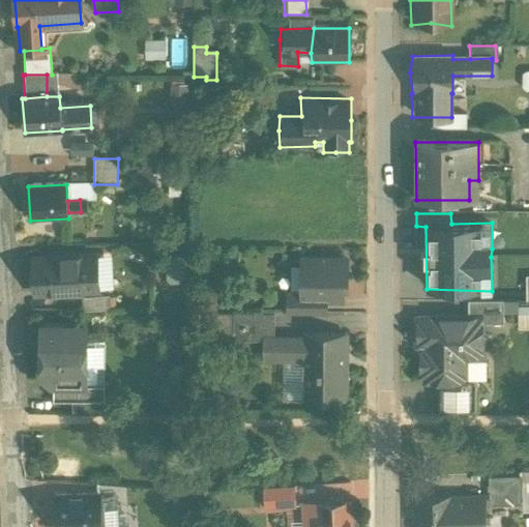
[(96,257),(69,259),(69,258),(33,261),(35,295),(98,292),(96,257)]
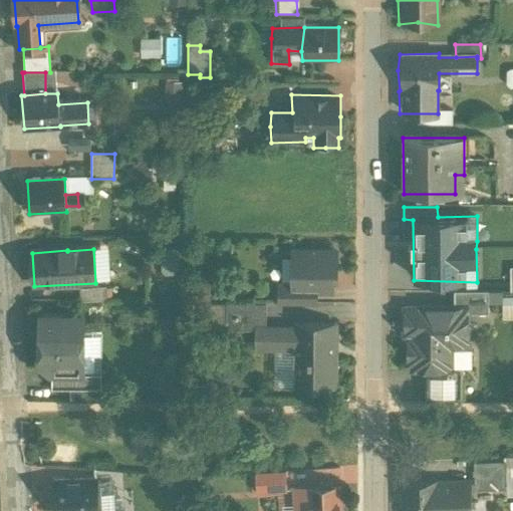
[(335,253),(293,253),(293,286),(293,291),(295,291),(315,291),(331,291),(331,275),(335,275),(335,253)]
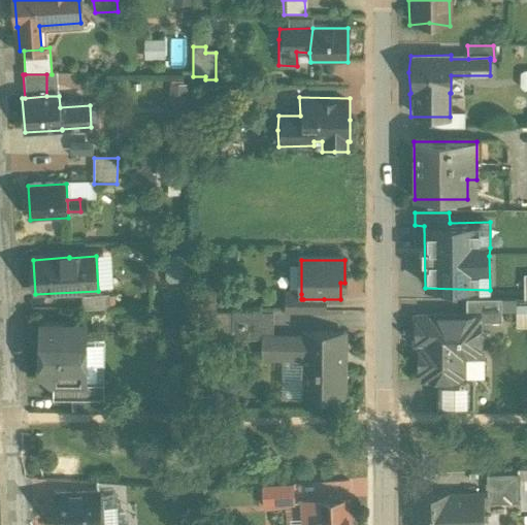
[(301,294),(287,294),(287,314),(303,314),(303,299),(301,299),(301,294)]
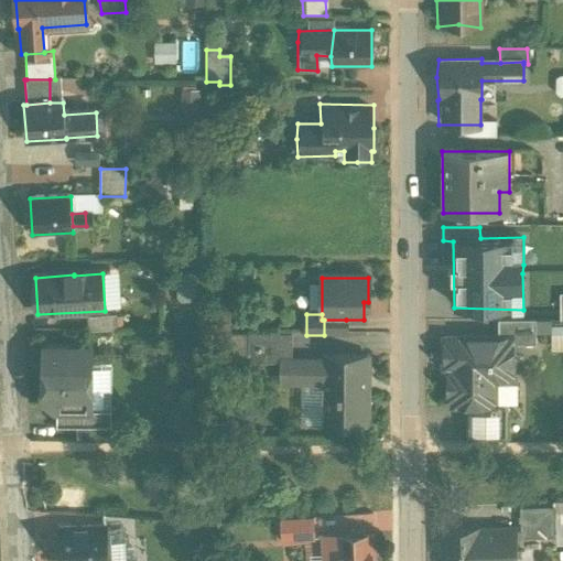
[(116,316),(87,319),(88,333),(117,332),(116,316)]
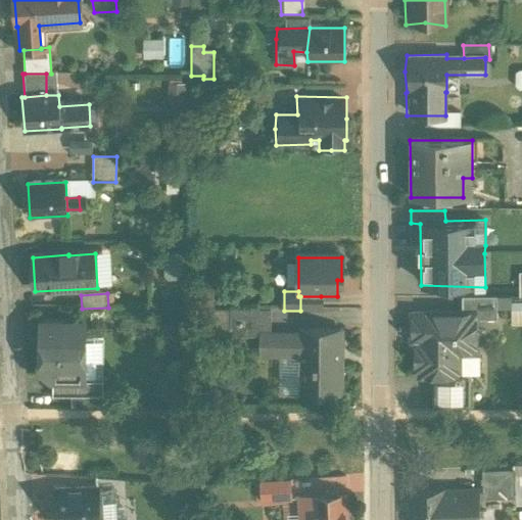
[(321,296),(300,296),(300,311),(321,311),(321,296)]
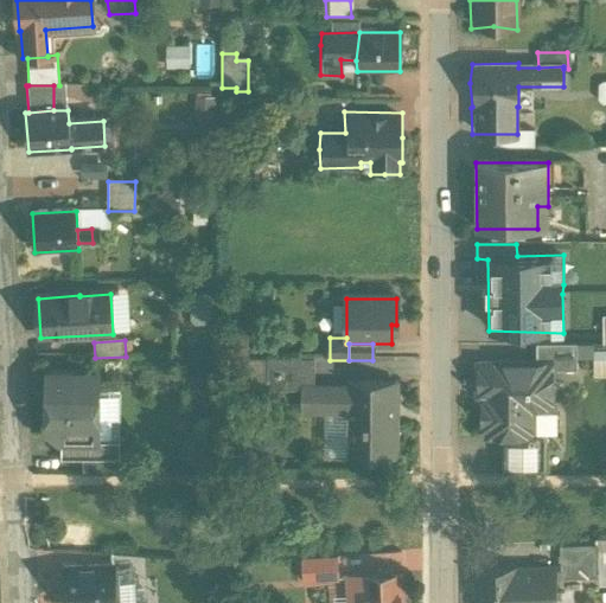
[(576,346),(536,346),(536,365),(553,365),(553,373),(576,373),(576,346)]
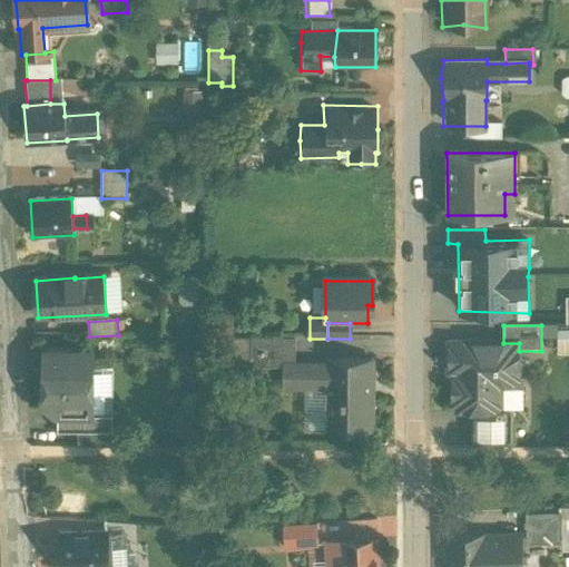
[(295,339),(251,339),(251,368),(295,368),(295,339)]
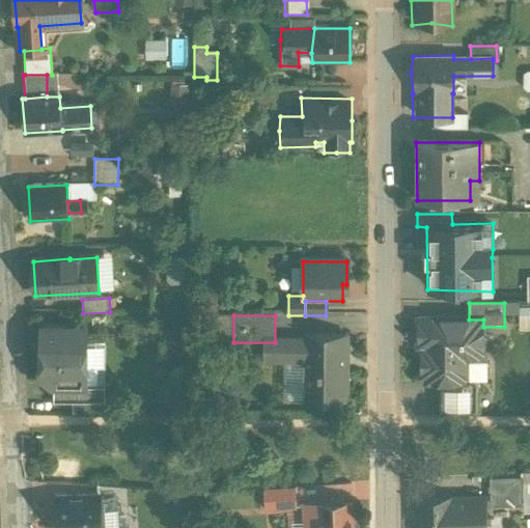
[(469,320),(418,320),(418,340),(425,340),(425,351),(421,351),(421,379),(426,379),(425,385),(439,385),(459,385),(459,383),(459,359),(483,359),(483,327),(483,320),(469,320)]
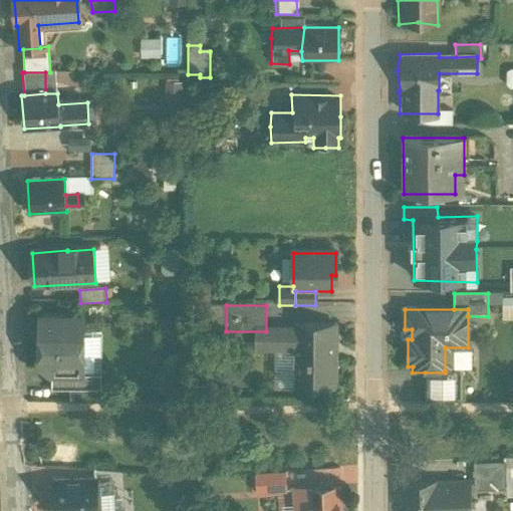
[(83,317),(40,316),(39,361),(50,361),(50,374),(83,375),(83,373),(83,317)]
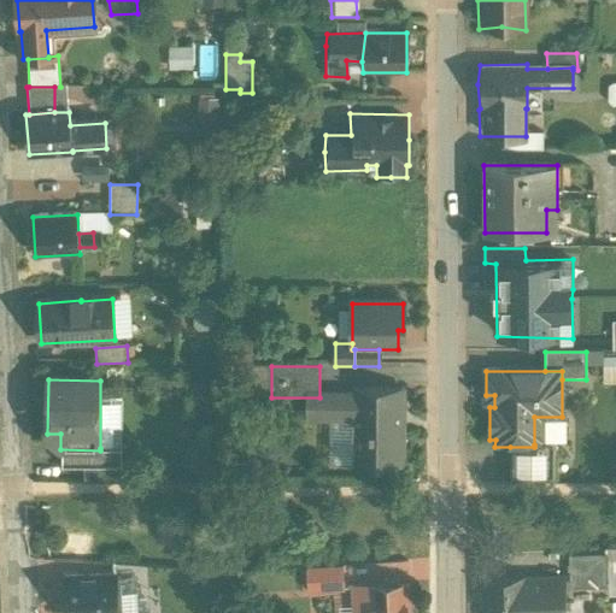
[(403,390),(353,390),(353,454),(373,455),(373,460),(402,460),(403,390)]
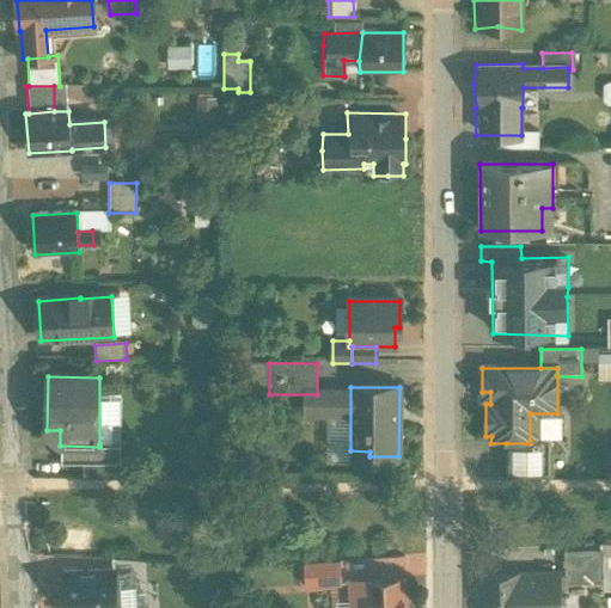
[(557,413),(530,413),(530,441),(550,441),(557,441),(561,437),(561,413),(557,413)]
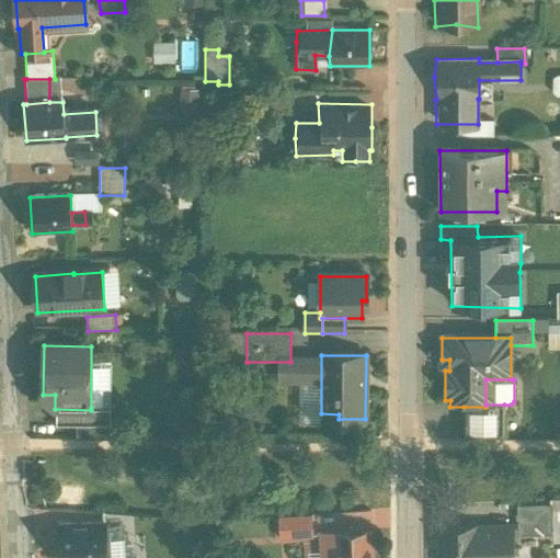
[(504,405),(486,405),(486,407),(464,407),(464,439),(504,439),(504,405)]
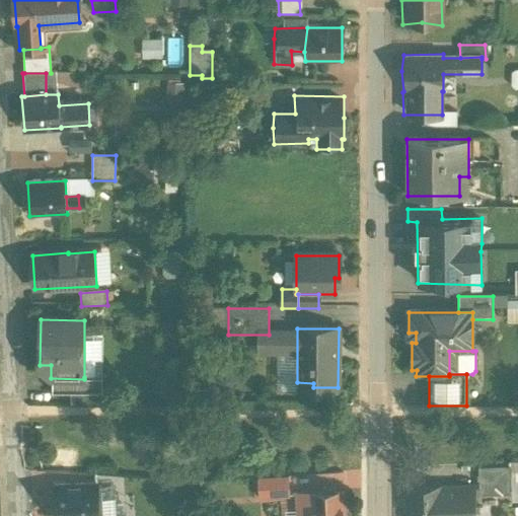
[(84,379),(51,378),(51,394),(70,394),(70,408),(102,408),(102,378),(84,377),(84,379)]
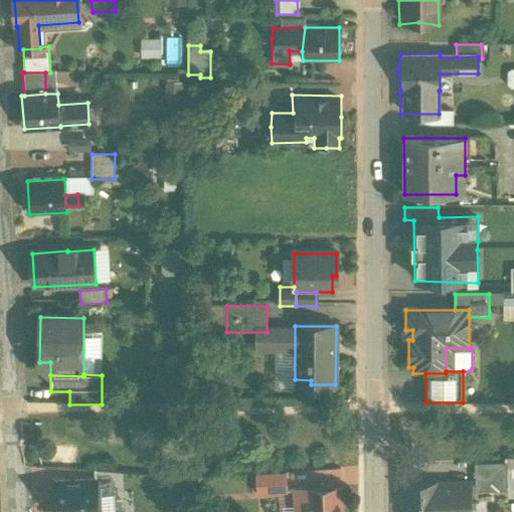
[(506,464),(474,465),(475,494),(507,493),(506,464)]
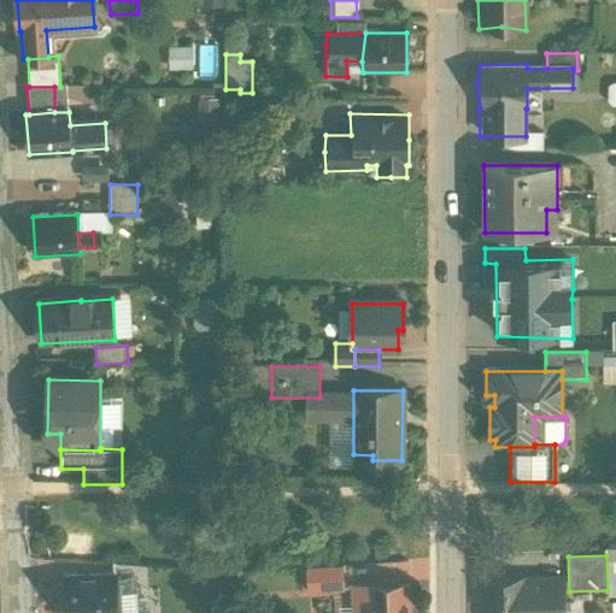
[(344,567),(308,569),(309,593),(355,590),(355,589),(345,589),(344,567)]
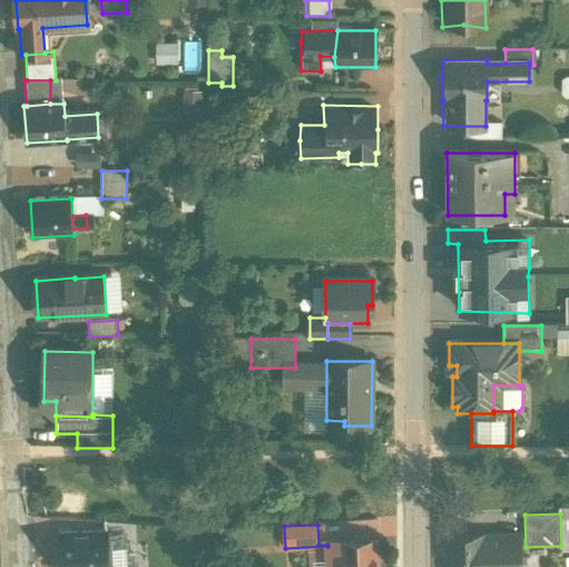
[(107,566),(106,535),(61,537),(62,566),(107,566)]
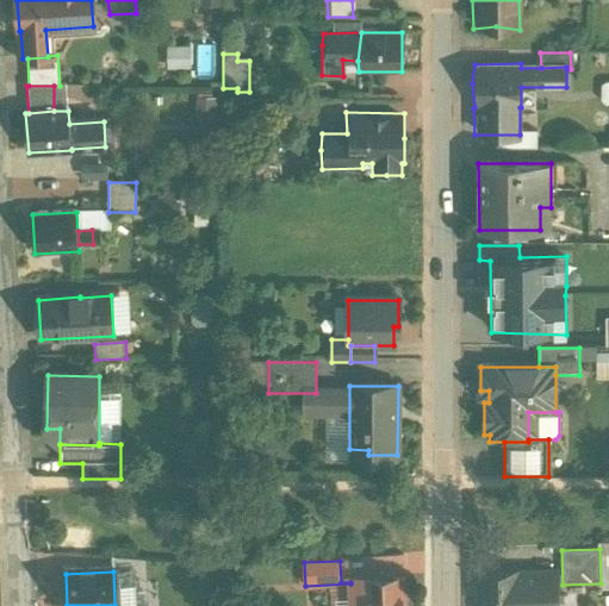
[(517,574),(480,575),(480,605),(557,605),(555,576),(536,576),(536,575),(517,575),(517,574)]
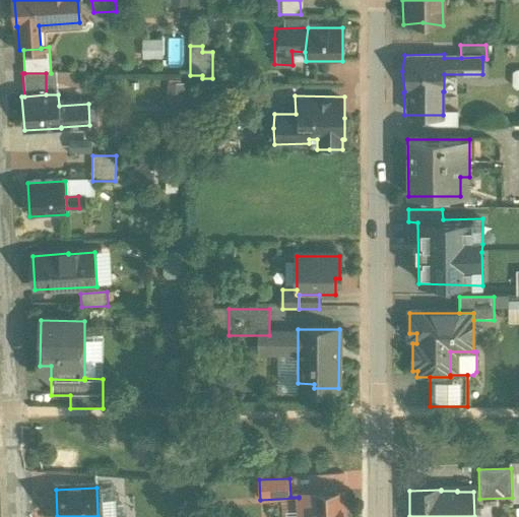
[(344,516),(343,494),(299,497),(299,498),(299,516),(344,516)]
